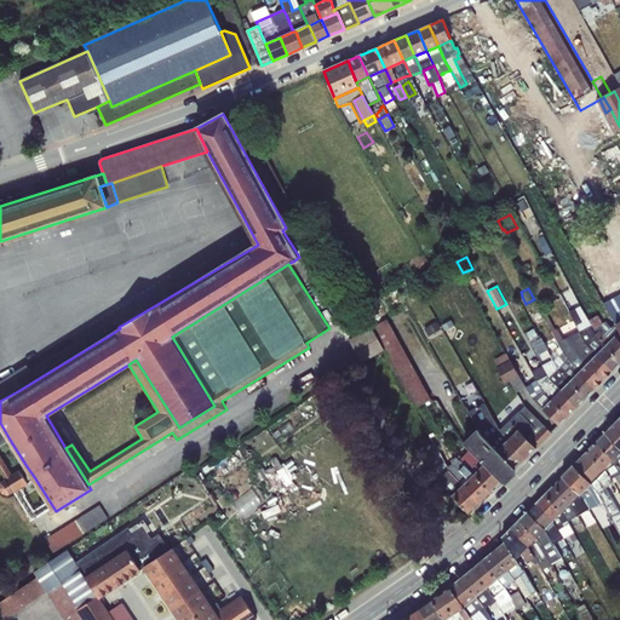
[(619,294),(604,303),(615,323),(619,321),(619,294)]
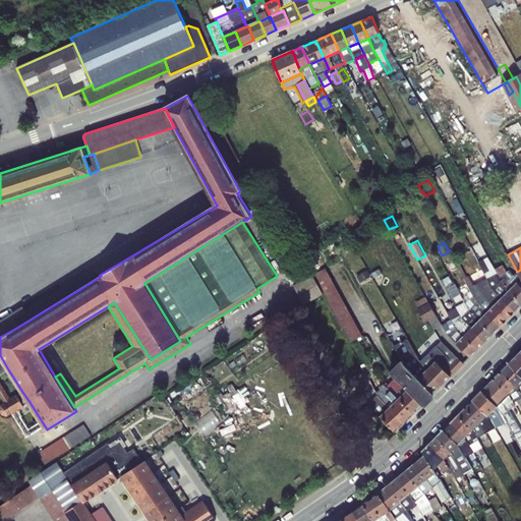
[(437,252),(429,256),(433,263),(441,259),(437,252)]
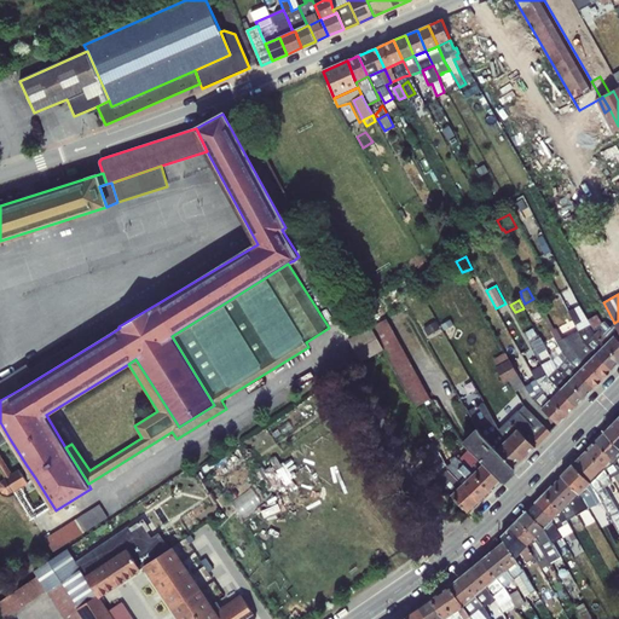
[(568,311),(579,330),(590,324),(588,319),(579,305),(568,311)]
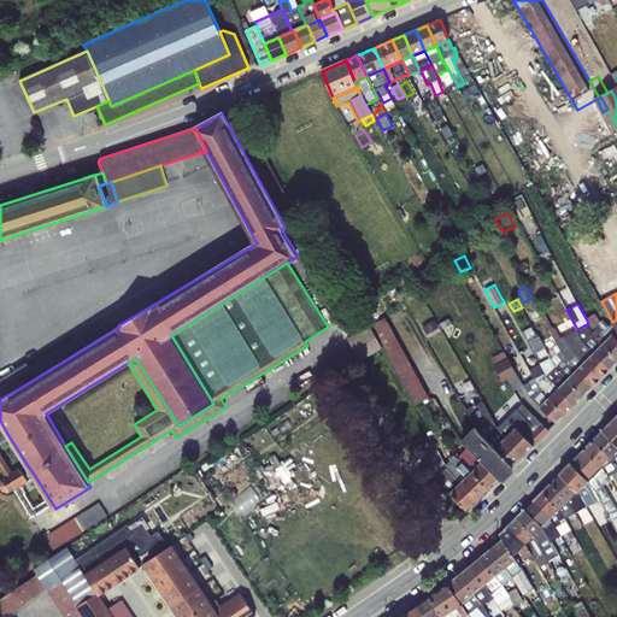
[(538,307),(529,312),(535,322),(542,317),(538,307)]
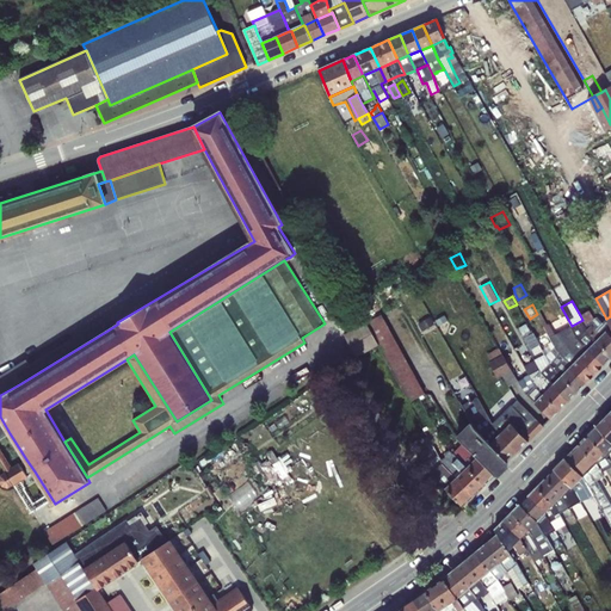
[(610,334),(610,326),(606,319),(603,322),(597,316),(594,319),(590,310),(580,315),(582,320),(586,329),(598,339),(606,331),(610,334)]
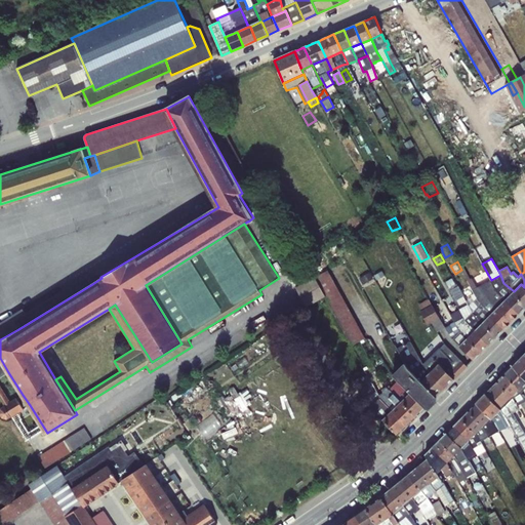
[(328,270),(314,277),(324,296),(352,346),(365,337),(328,270)]
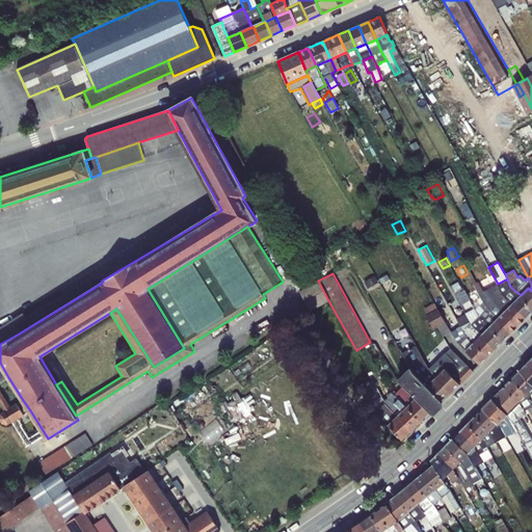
[(507,278),(498,284),(503,294),(512,303),(520,296),(521,295),(510,287),(507,278)]
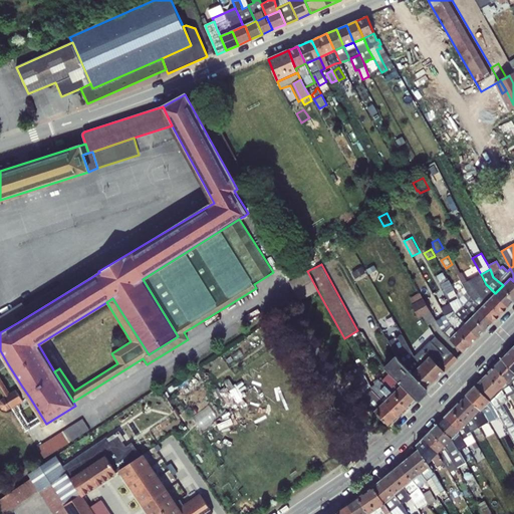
[(18,322),(90,278),(85,270),(25,306),(13,314),(18,322)]
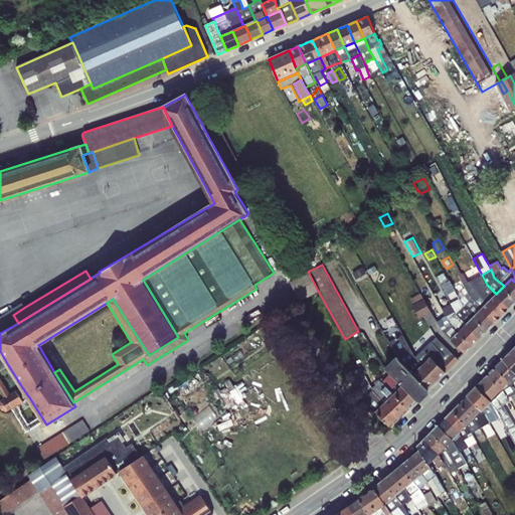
[(318,291),(308,272),(291,282),(301,300),(318,291)]
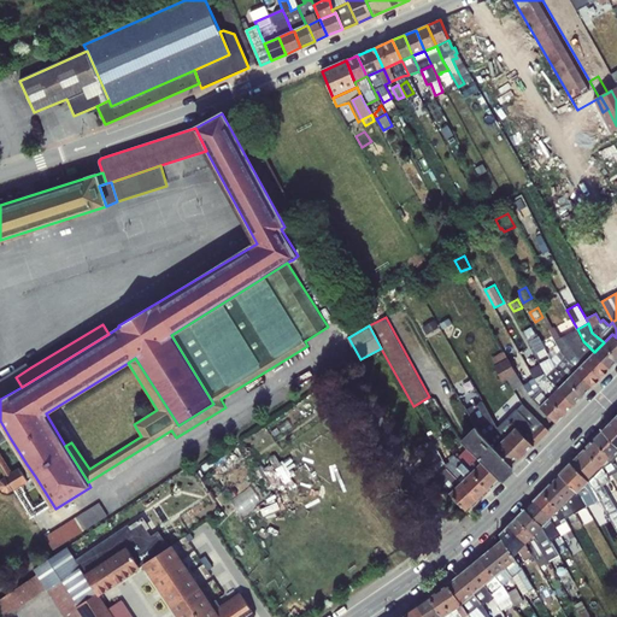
[(565,358),(577,369),(594,352),(583,341),(577,329),(560,336),(554,325),(550,329),(565,358)]
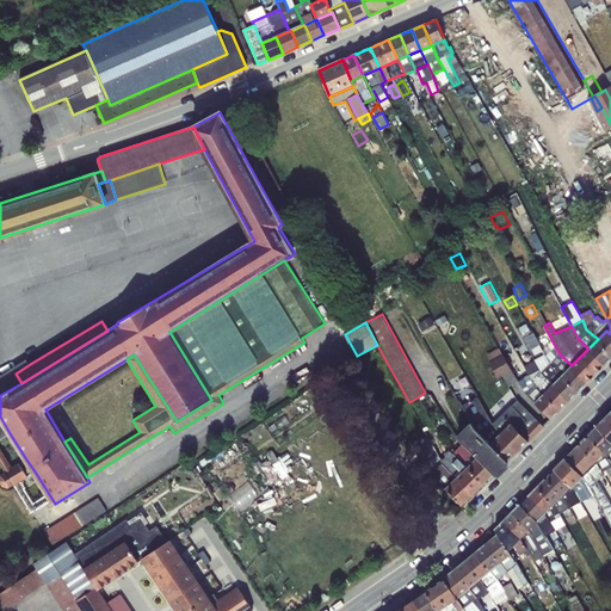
[(526,323),(519,327),(524,335),(531,332),(526,323)]
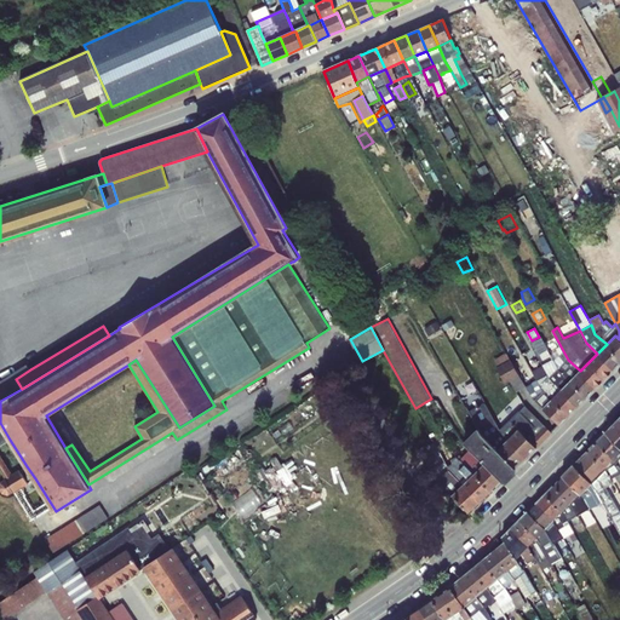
[(578,373),(580,371),(568,360),(552,331),(543,336),(555,356),(557,354),(561,360),(555,363),(558,369),(570,380),(578,373)]
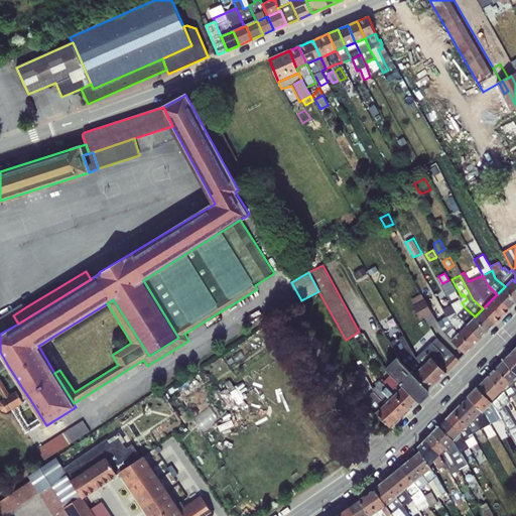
[(515,298),(515,282),(512,279),(505,286),(504,287),(515,298)]
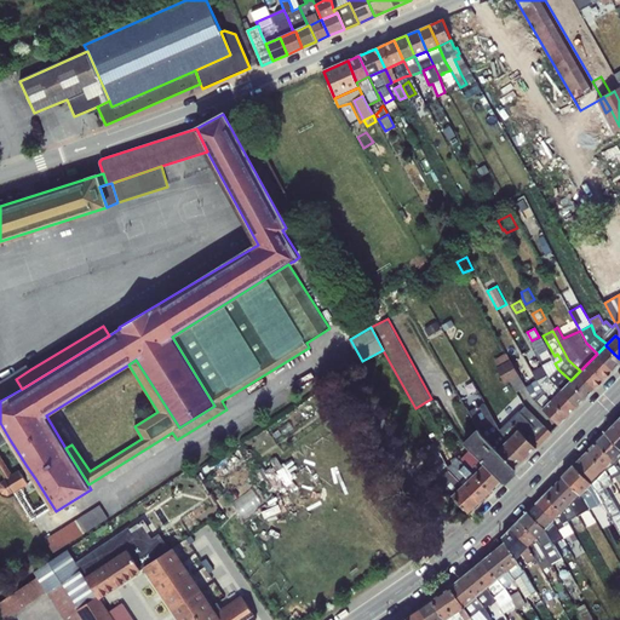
[(541,337),(532,342),(539,355),(549,350),(541,337)]
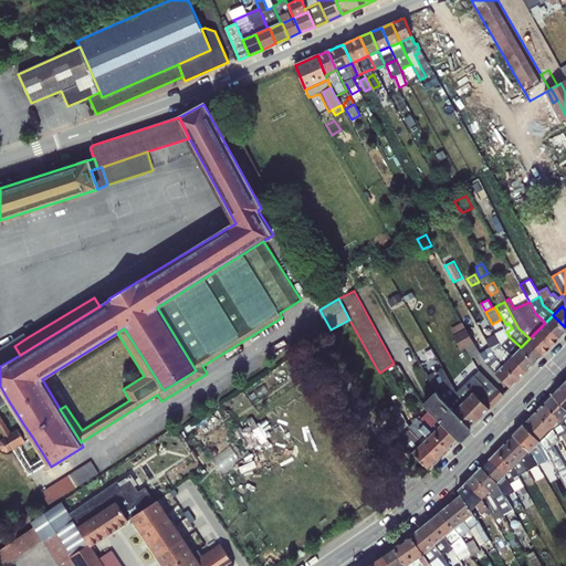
[(561,337),(565,332),(565,327),(553,315),(545,323),(561,337)]
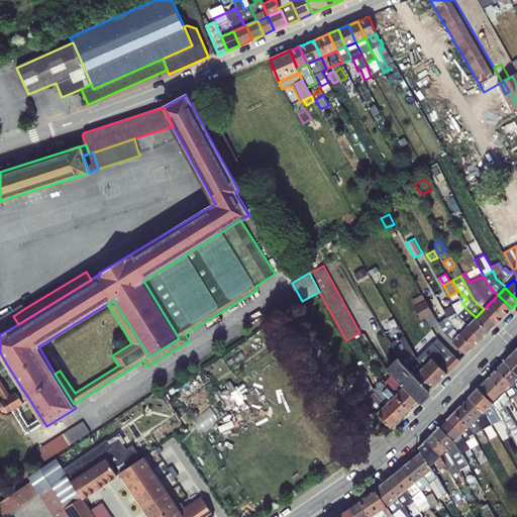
[(423,294),(412,300),(415,306),(414,307),(421,319),(425,317),(431,326),(438,322),(423,294)]
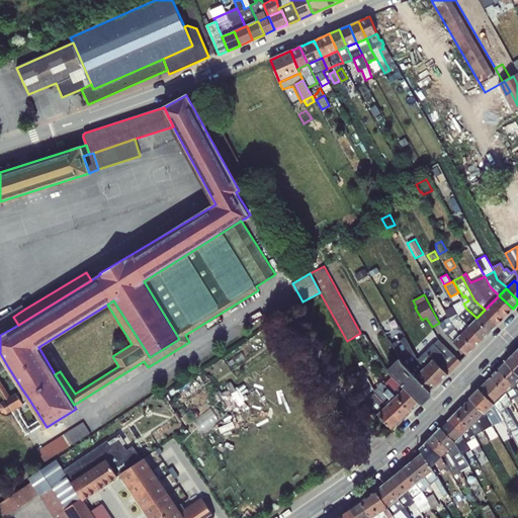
[(483,312),(498,325),(513,309),(499,295),(485,310),(483,312)]
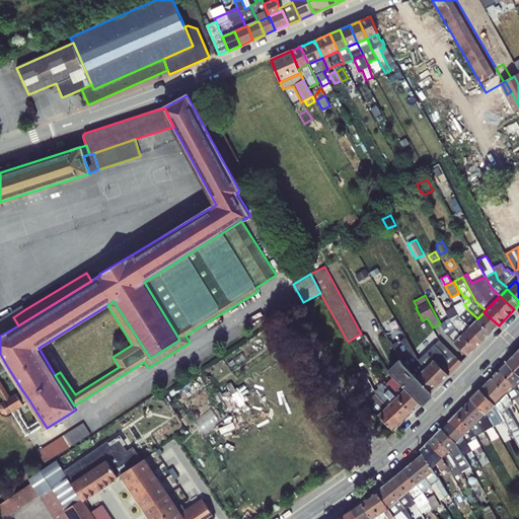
[(463,301),(454,305),(459,316),(469,326),(477,318),(467,309),(464,304),(463,301)]
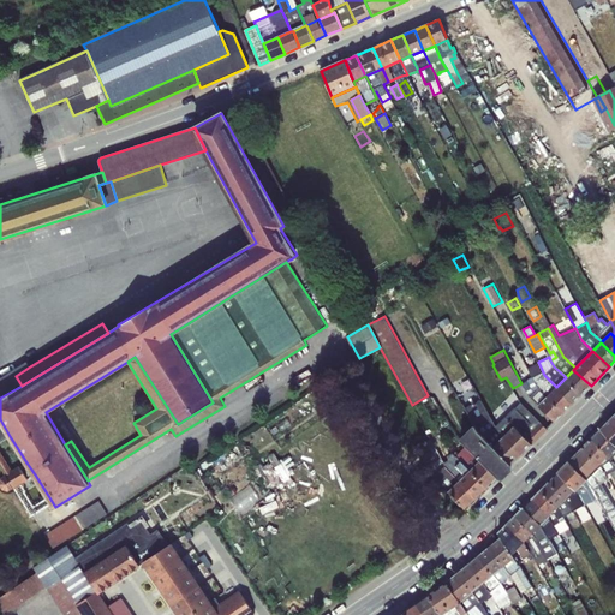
[(0,378),(0,398),(22,386),(16,376),(30,366),(28,362),(0,378)]
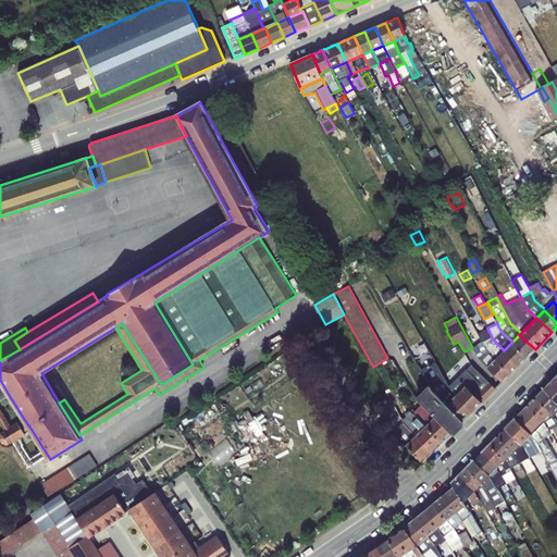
[(478,333),(482,341),(489,351),(496,358),(504,350),(493,339),(487,327),(478,333)]
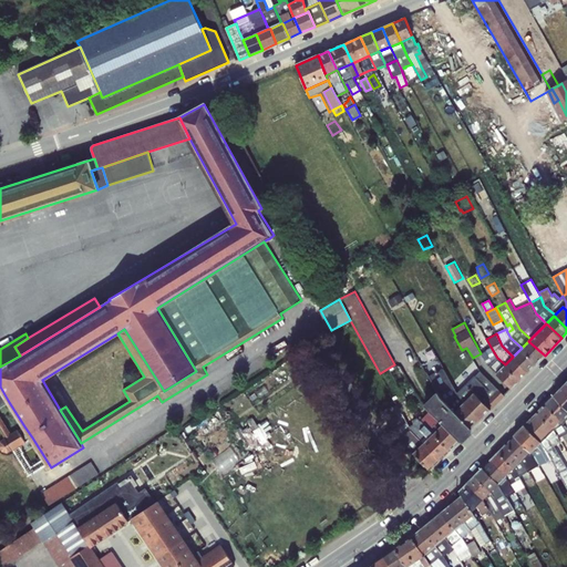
[(522,348),(537,363),(545,356),(528,341),(522,348)]
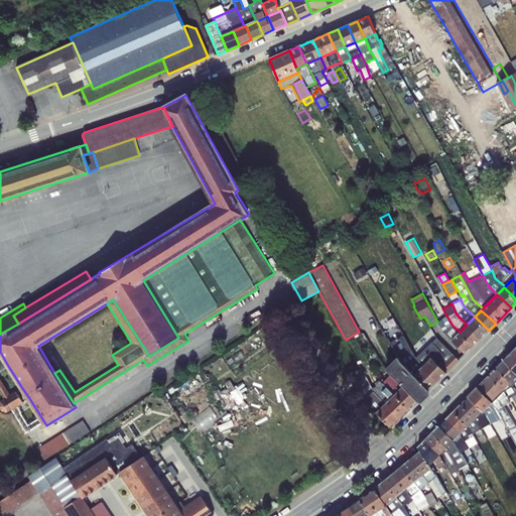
[(446,315),(437,321),(444,333),(452,340),(459,333),(460,332),(453,326),(446,315)]
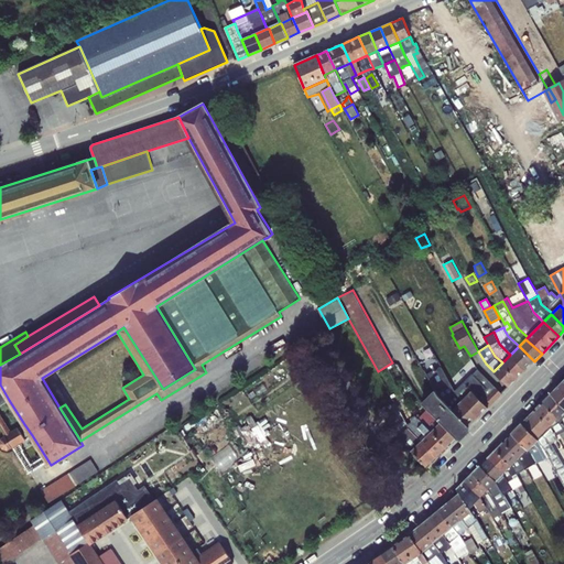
[(510,355),(525,370),(534,361),(519,346),(510,355)]
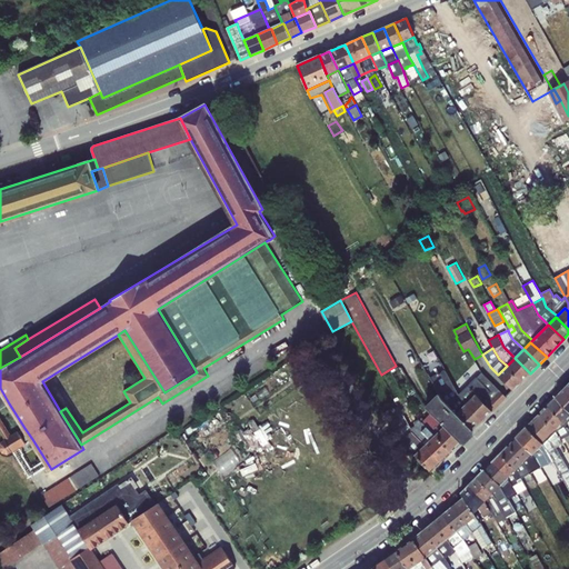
[(507,366),(506,367),(521,382),(530,373),(515,358),(507,366)]
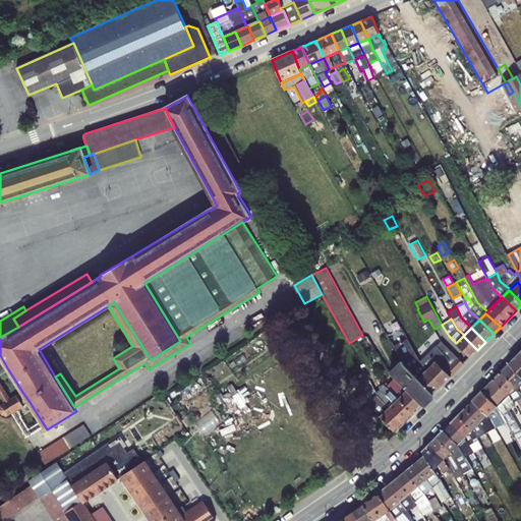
[(387,333),(381,336),(387,345),(392,342),(387,333)]
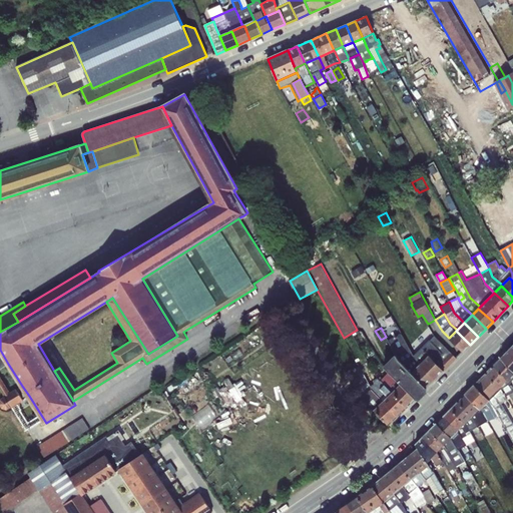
[(456,331),(449,338),(463,352),(470,345),(456,331)]
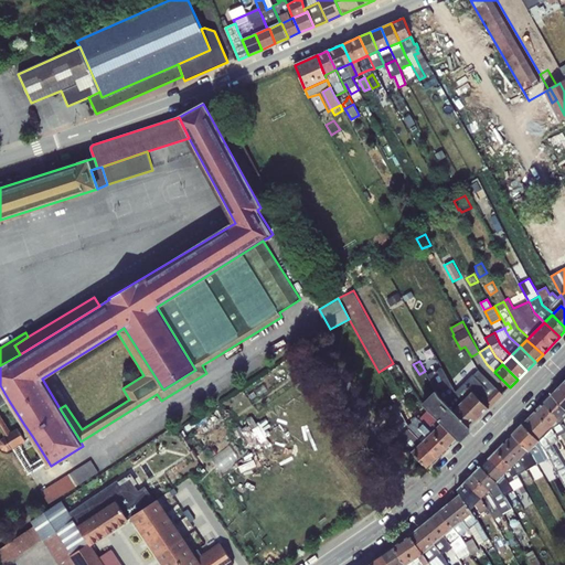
[(450,396),(456,391),(441,366),(427,375),(436,390),(441,385),(448,392),(447,393),(450,396)]
